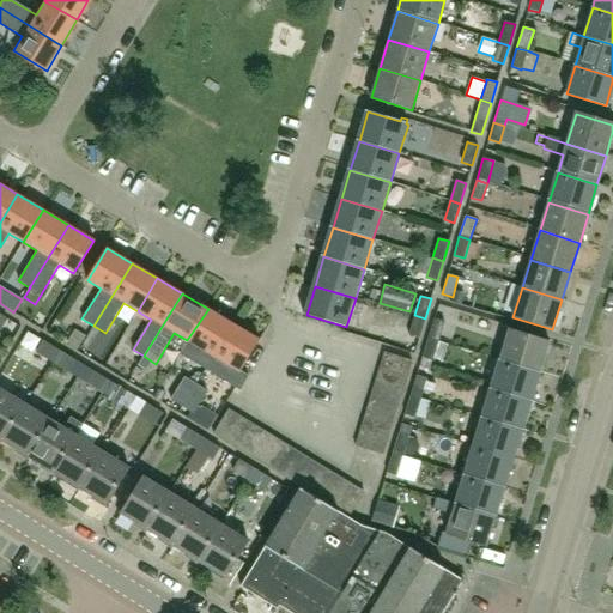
[(208,309),(187,340),(180,353),(205,369),(232,325),(208,309)]
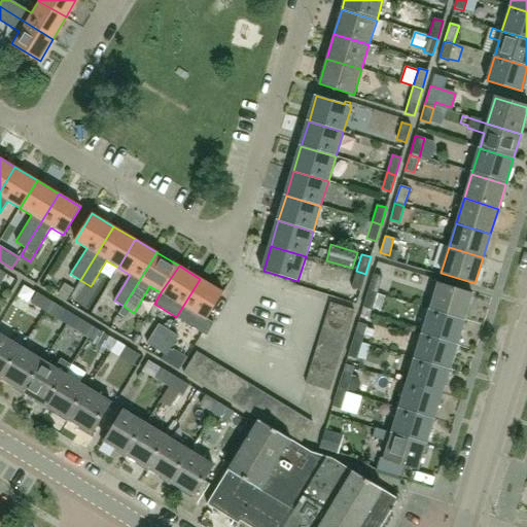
[(360,290),(365,274),(356,271),(351,288),(360,290)]
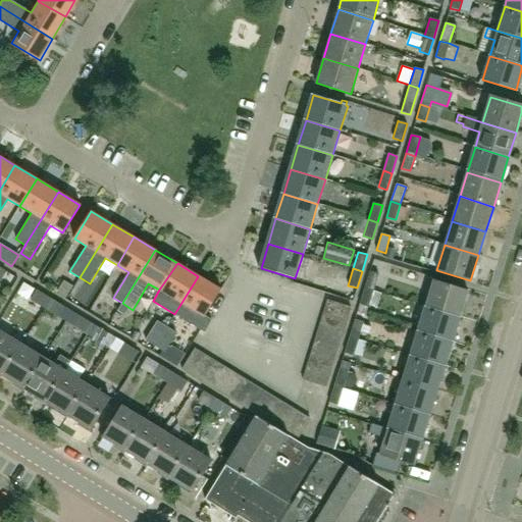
[(378,273),(370,271),(370,270),(364,289),(373,291),(378,273)]
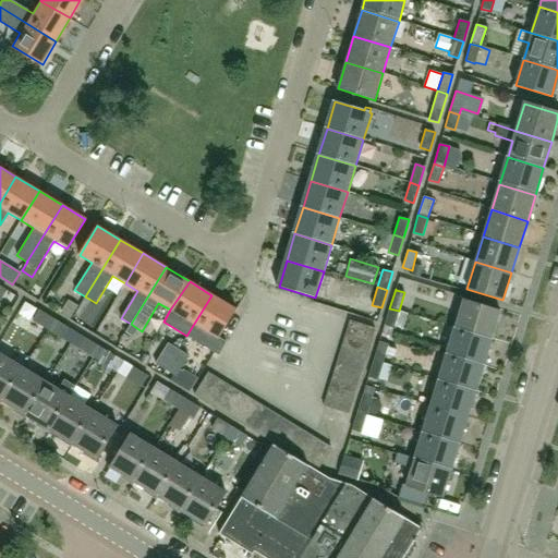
[(215,353),(218,355),(227,341),(218,337),(235,310),(211,295),(186,336),(210,350),(215,353)]
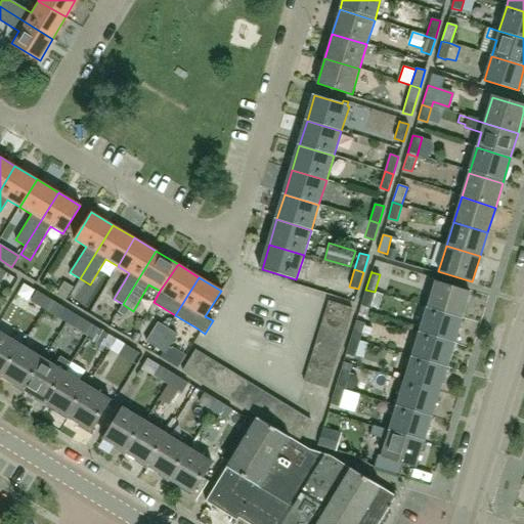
[(55,294),(66,300),(74,287),(64,281),(55,294)]
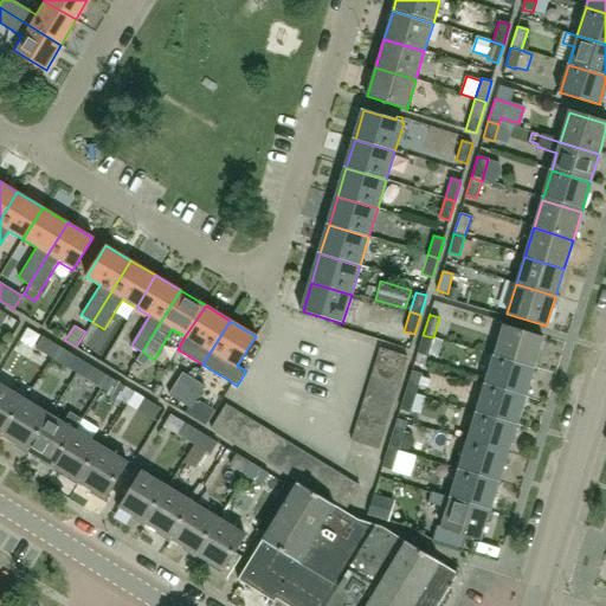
[(494,358),(533,369),(542,340),(503,328),(494,358)]
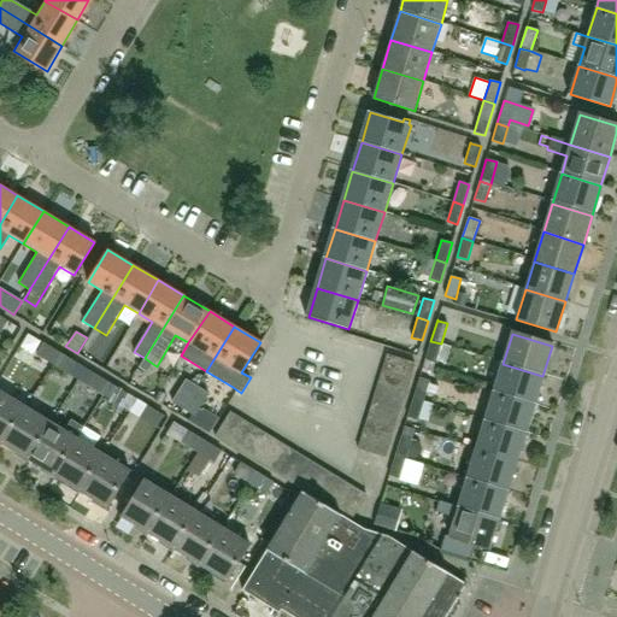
[(344,353),(346,342),(323,336),(319,346),(344,353)]
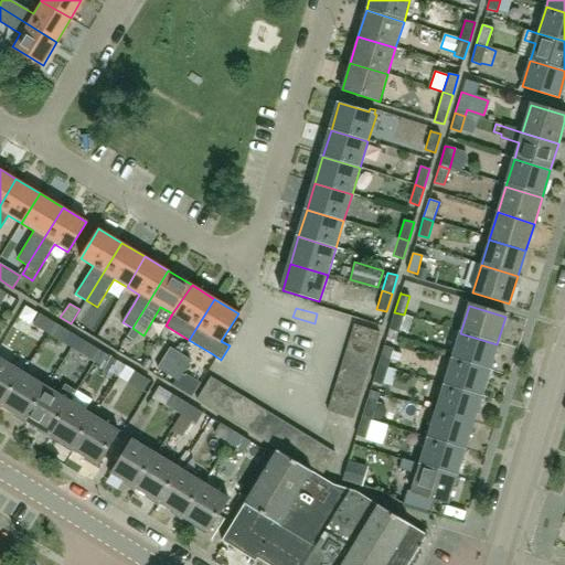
[(388,329),(390,329),(398,332),(404,315),(394,312),(388,329)]
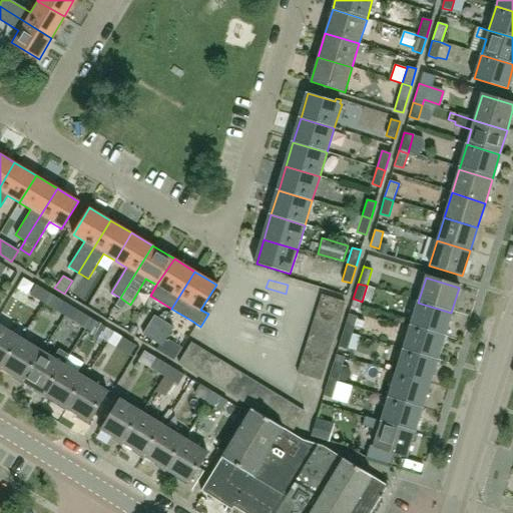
[(43,303),(49,293),(36,285),(29,295),(43,303)]
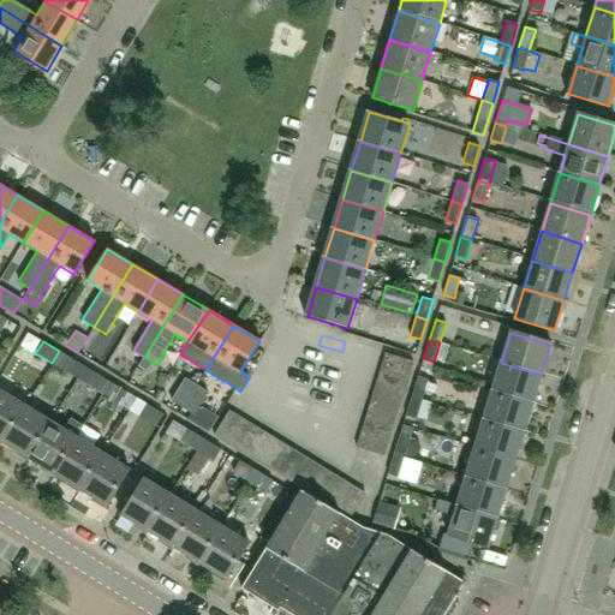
[(59,351),(52,363),(69,374),(76,360),(59,351)]
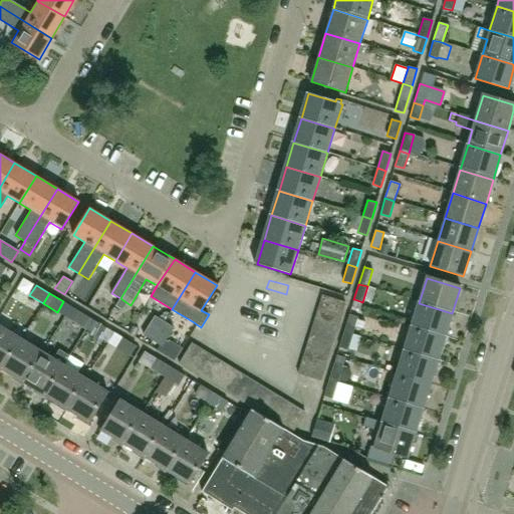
[(319,305),(343,313),(347,303),(322,295),(319,305)]
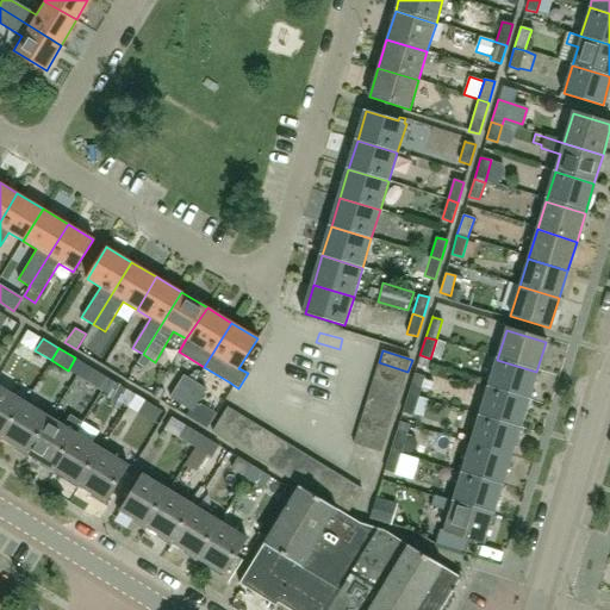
[(143,354),(137,363),(147,368),(151,360),(143,354)]
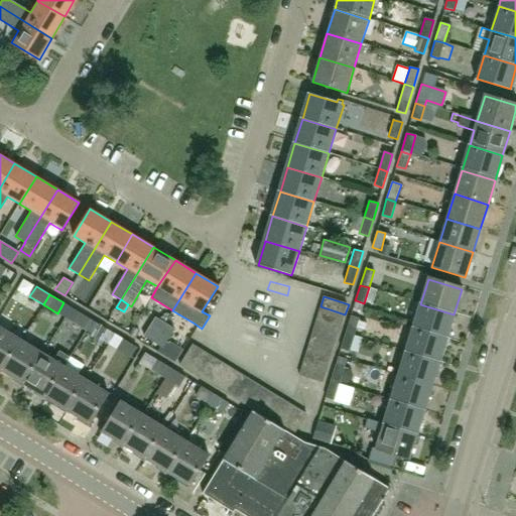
[(454,314),(420,304),(413,329),(446,339),(454,314)]
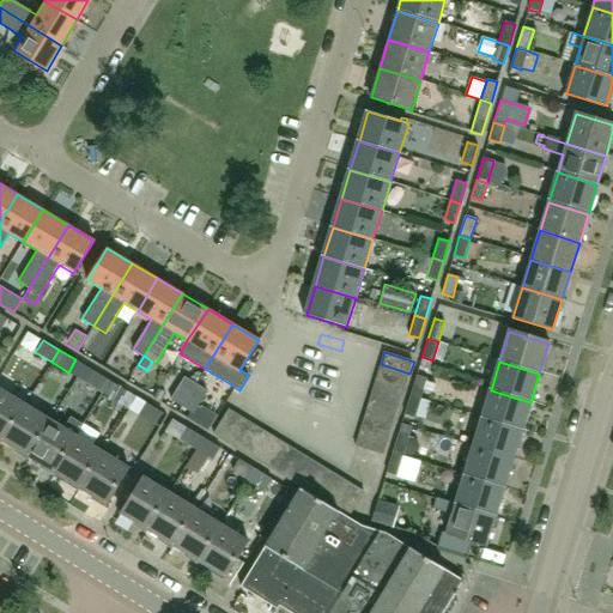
[(406,386),(410,374),(381,364),(377,377),(406,386)]
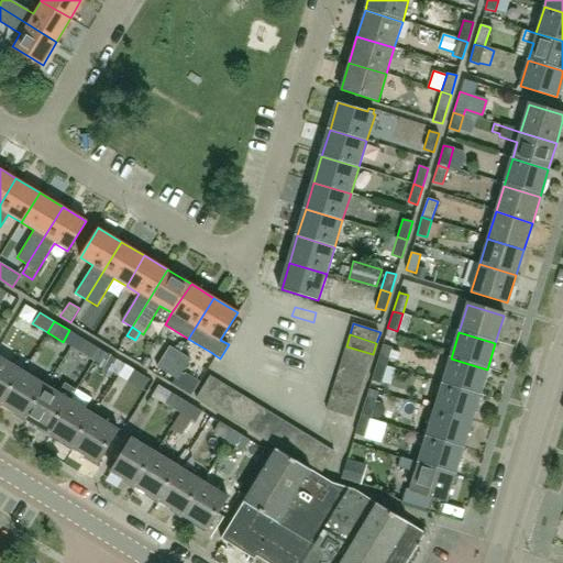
[(79,352),(95,361),(101,350),(86,341),(79,352)]
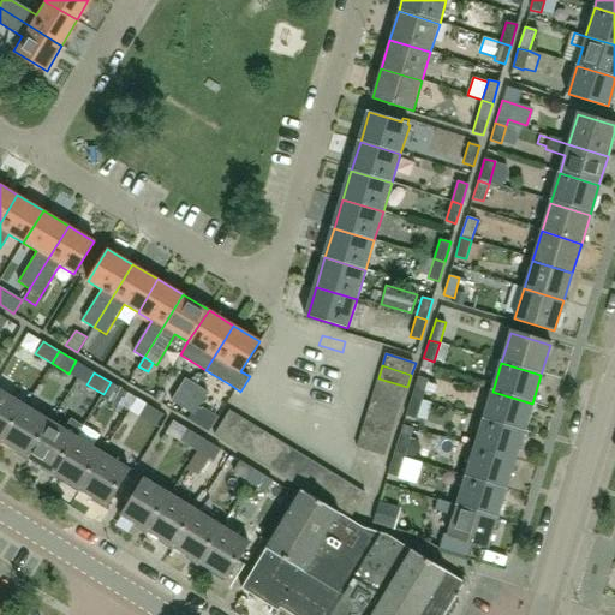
[(429,380),(418,376),(411,398),(422,401),(429,380)]
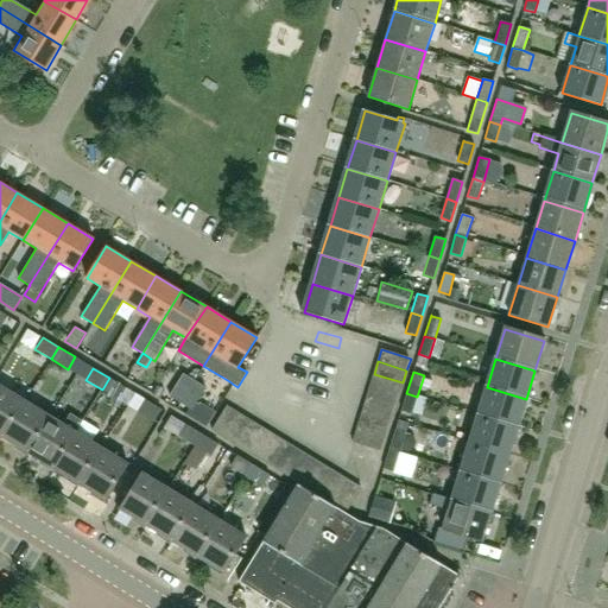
[(182,404),(195,380),(183,373),(169,396),(182,404)]
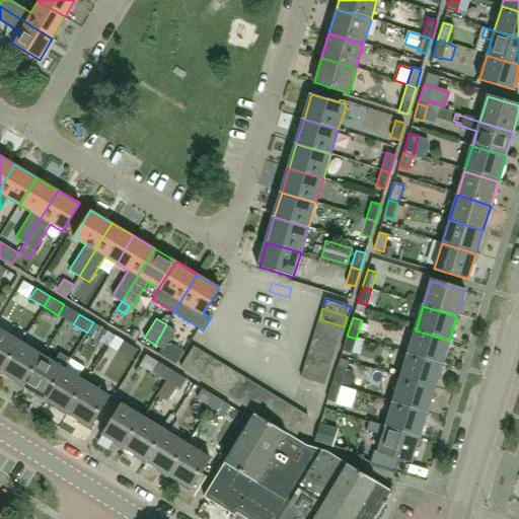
[(341,339),(344,326),(319,319),(315,330),(341,339)]
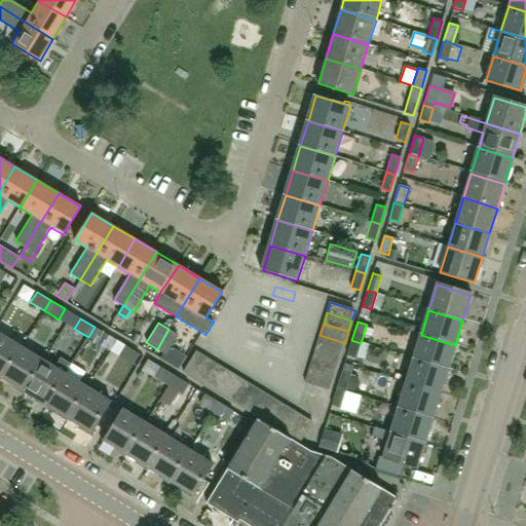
[(95,327),(88,337),(103,346),(109,335),(95,327)]
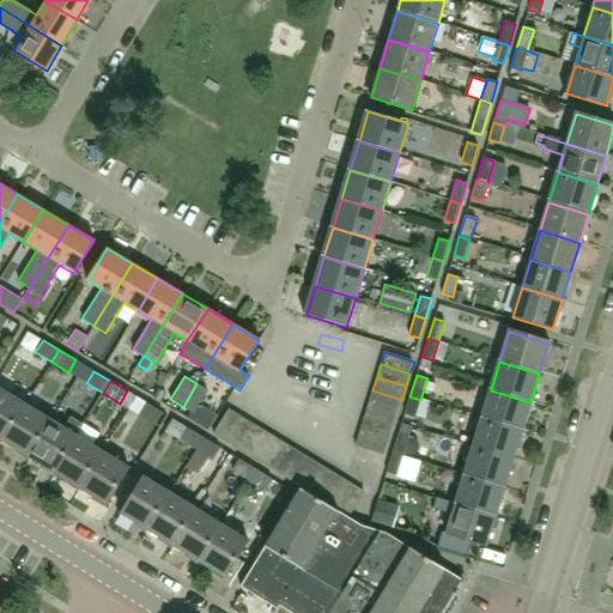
[(196,383),(183,407),(193,413),(207,390),(196,383)]
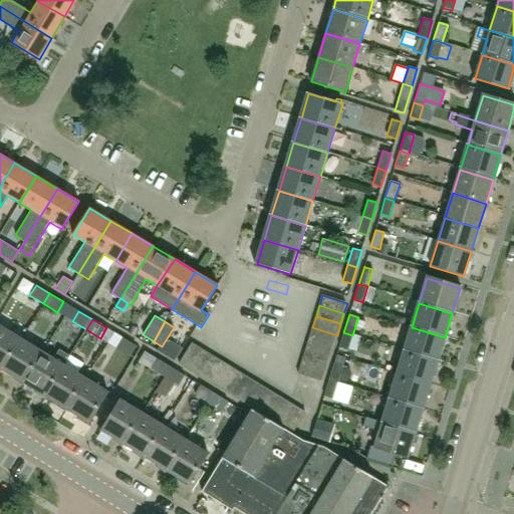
[(0,371),(1,372),(20,339),(0,326),(0,371)]
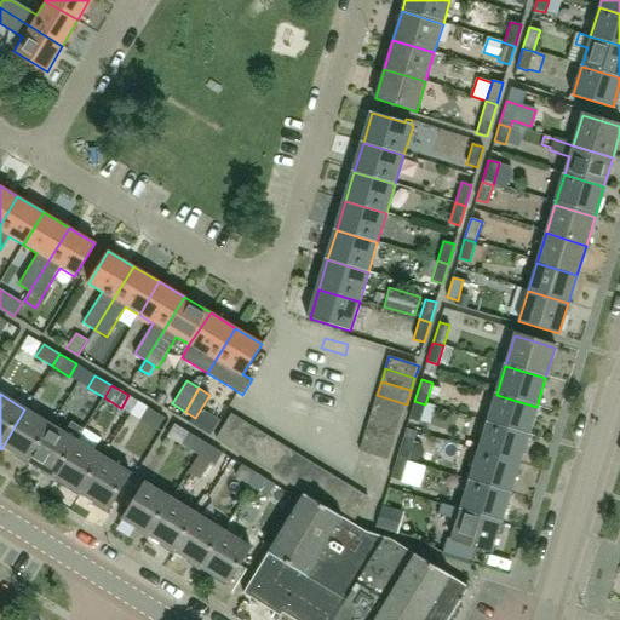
[(372,409),(402,419),(407,405),(377,395),(372,409)]
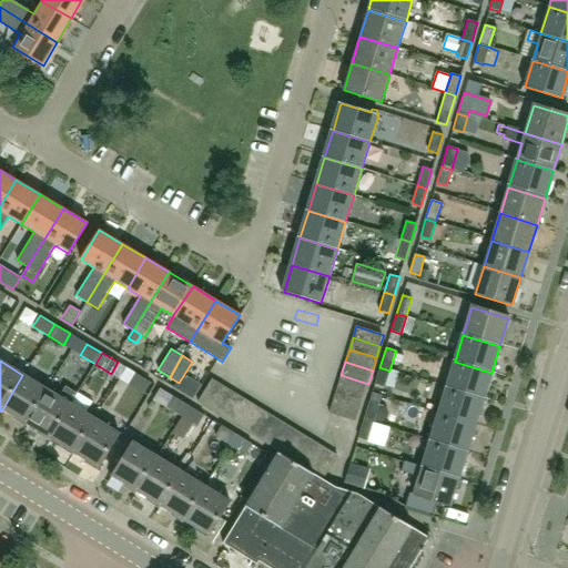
[(447,388),(484,399),(492,373),(455,362),(447,388)]
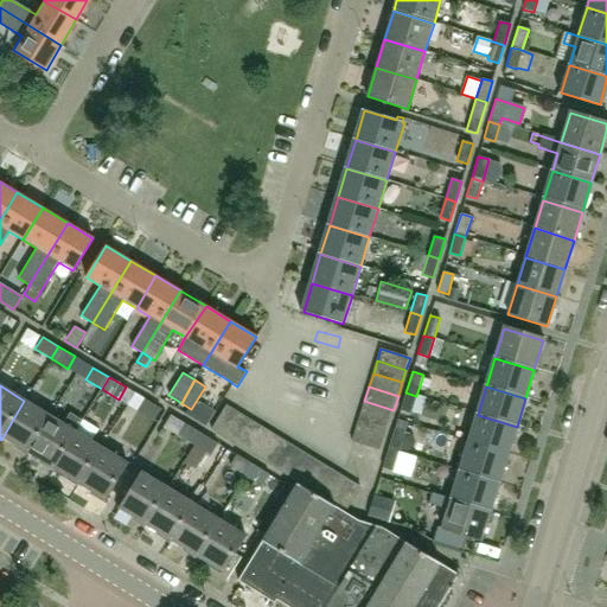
[(401,410),(410,414),(416,396),(406,393),(401,410)]
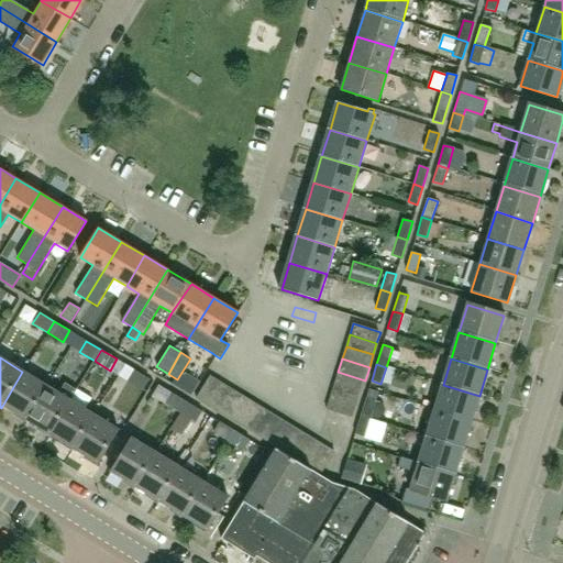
[(128,381),(143,389),(150,379),(134,370),(128,381)]
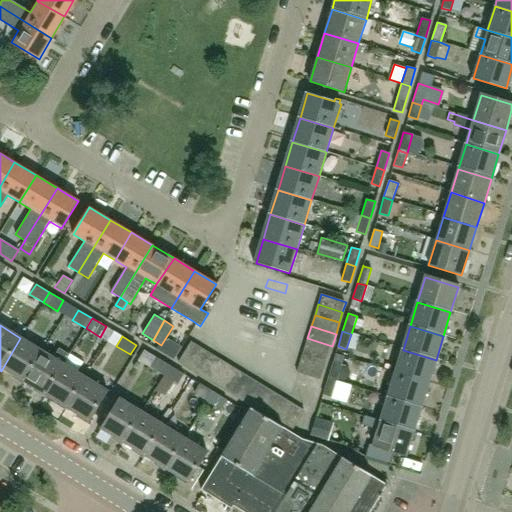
[(42,352),(20,338),(1,371),(22,384),(42,352)]
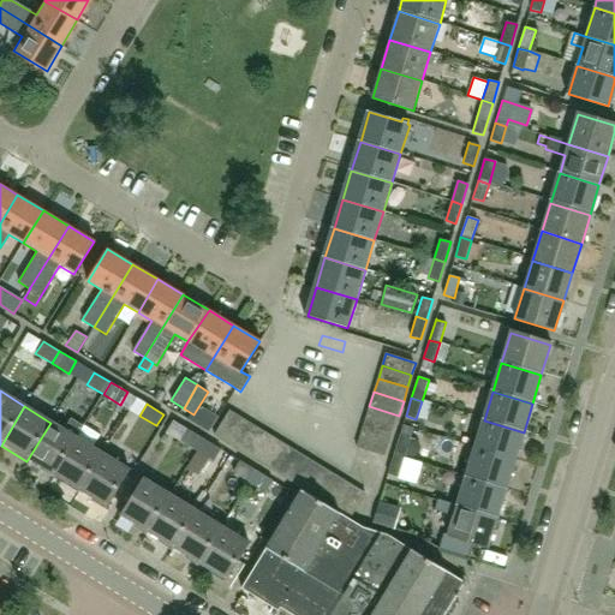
[(364,421),(394,430),(399,416),(369,406),(364,421)]
